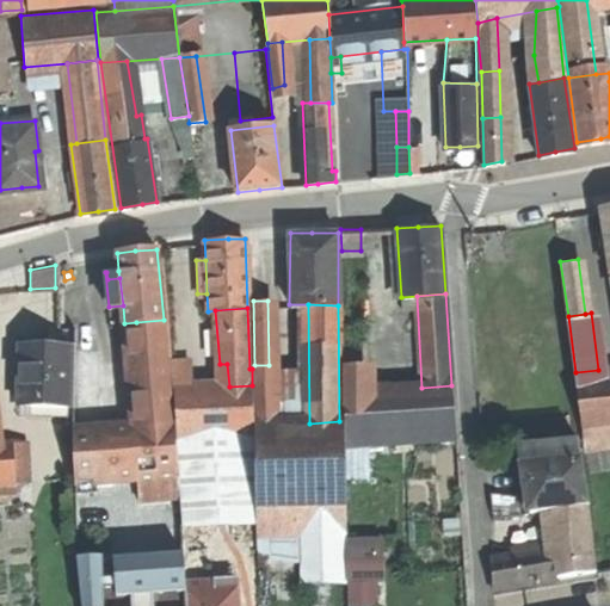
[(164,320),(136,322),(140,353),(128,354),(133,428),(173,426),(164,320)]
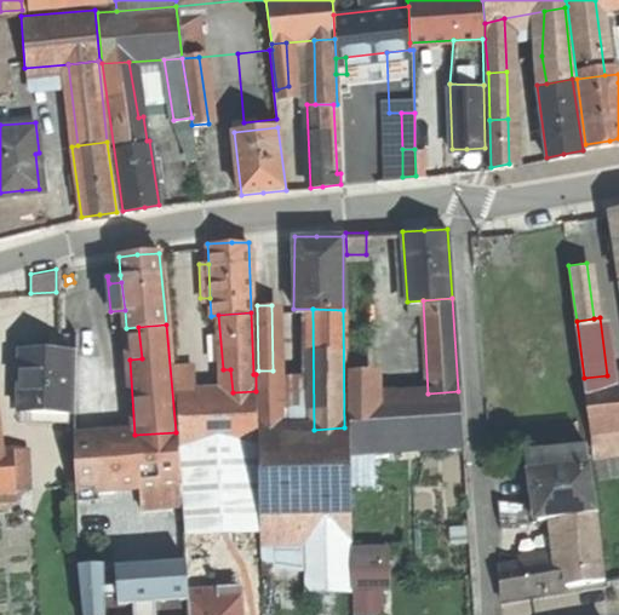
[(138,327),(126,328),(130,360),(142,358),(138,327)]
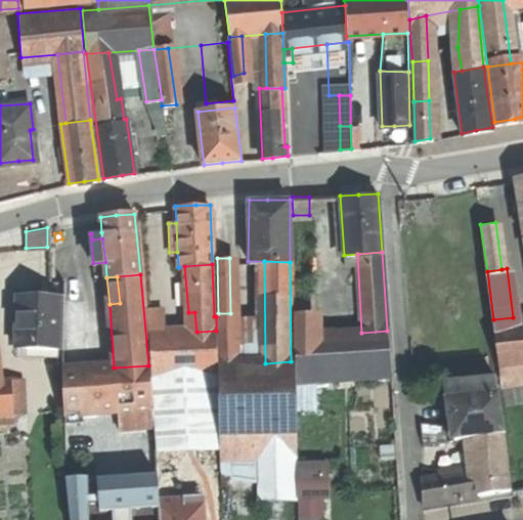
[(35,295),(16,294),(15,345),(58,347),(59,296),(35,295)]
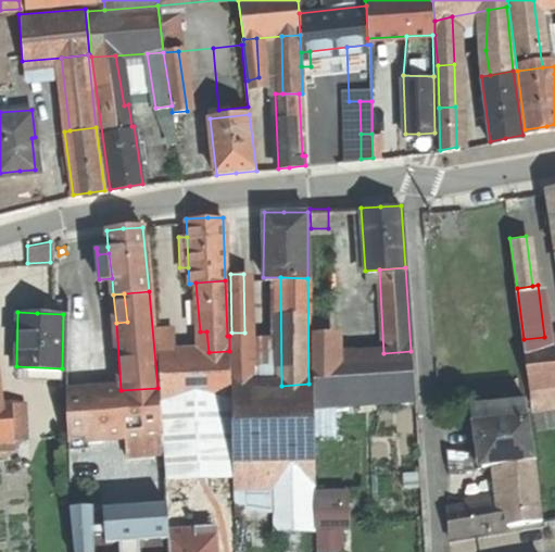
[(329,330),(312,331),(312,356),(314,356),(330,356),(329,330)]
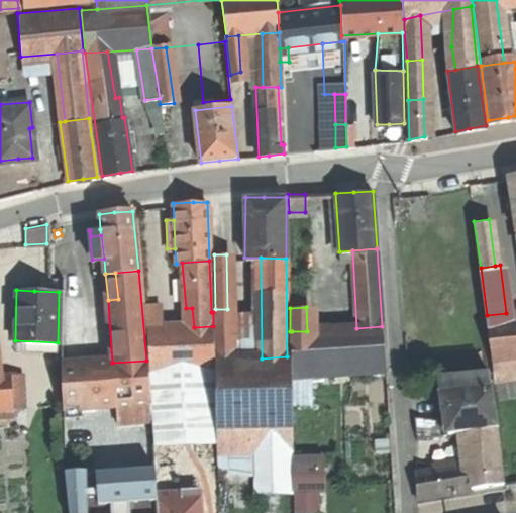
[(215,309),(214,309),(215,356),(229,358),(227,309),(215,309)]
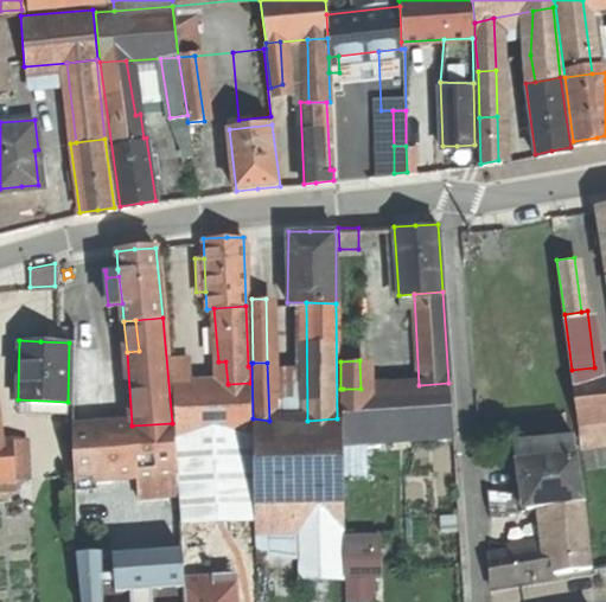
[(605,365),(594,367),(572,370),(578,428),(605,423),(605,365)]
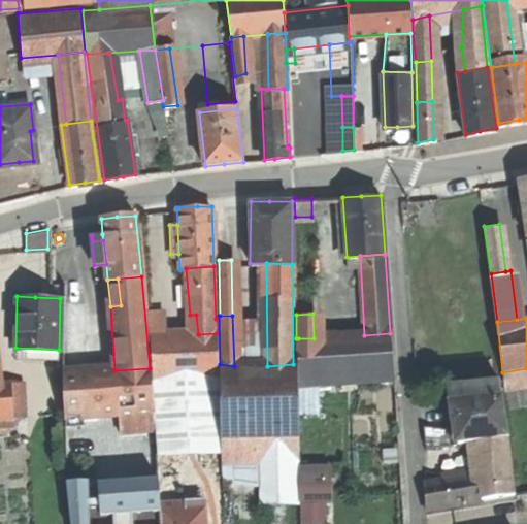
[(198,334),(150,336),(153,380),(219,377),(218,333),(198,334)]
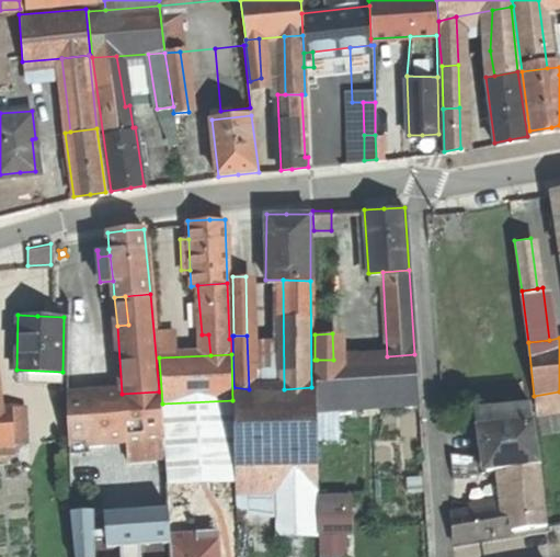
[(387,356),(333,360),(335,405),(418,399),(414,354),(387,356)]
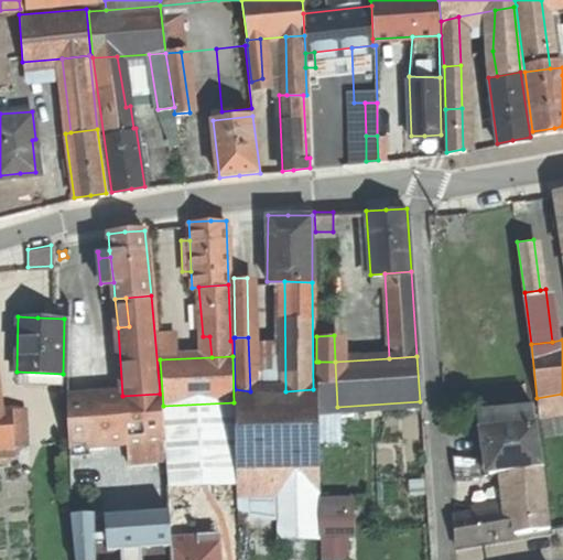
[(335,362),(318,362),(321,408),(337,407),(335,362)]
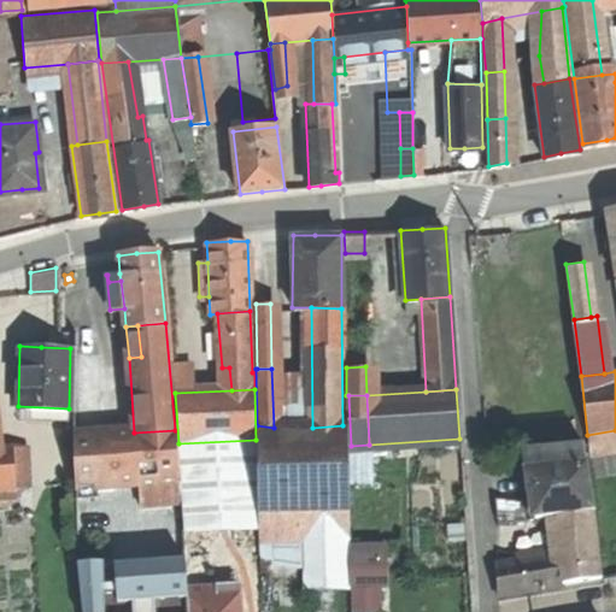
[(312,428),(257,431),(262,507),(306,506),(345,482),(342,425),(312,428)]
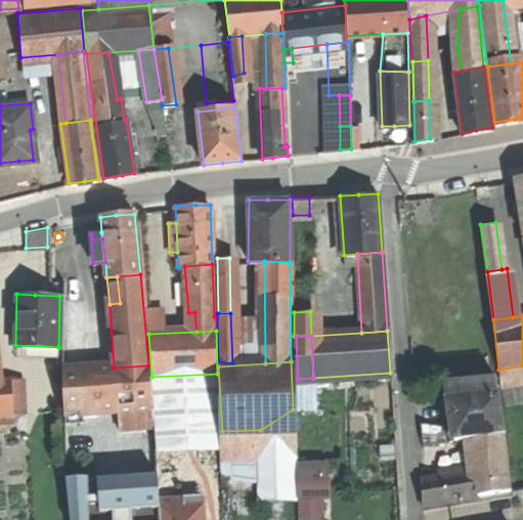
[(148,365),(114,367),(118,412),(154,408),(150,377),(148,365)]
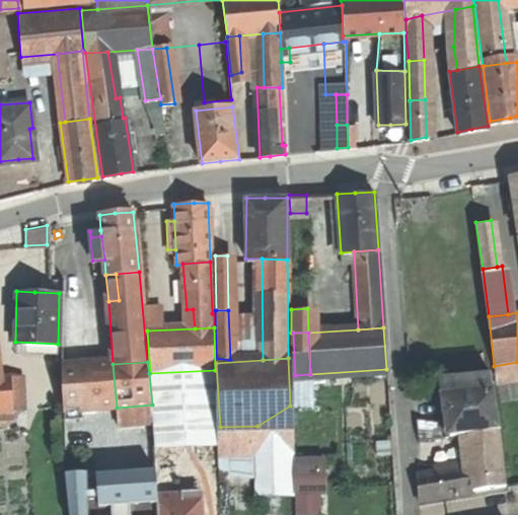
[(96,409),(117,408),(113,364),(92,366),(96,409)]
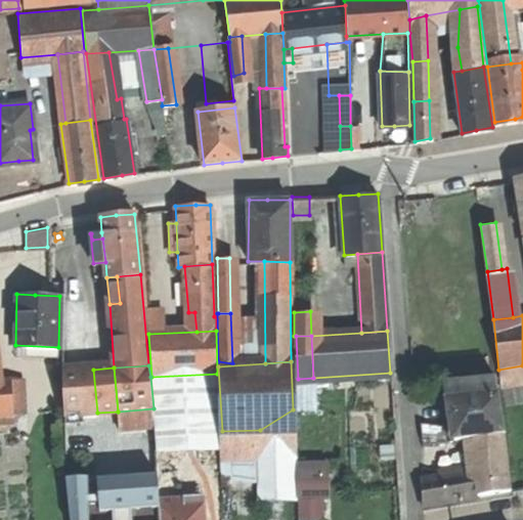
[(63,416),(97,413),(93,370),(61,372),(63,416)]
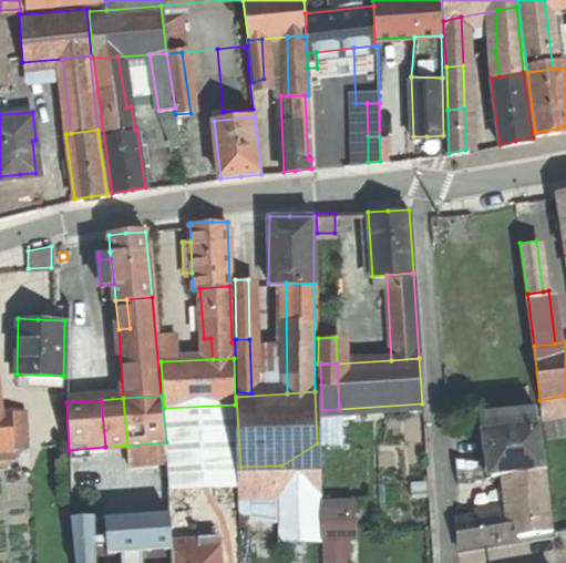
[(164,408),(163,408),(166,442),(167,460),(168,472),(236,468),(235,405),(164,408)]
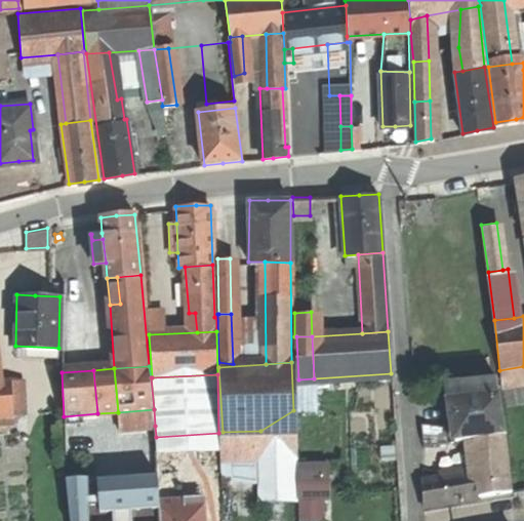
[(496,374),(444,378),(447,409),(449,438),(505,431),(496,374)]
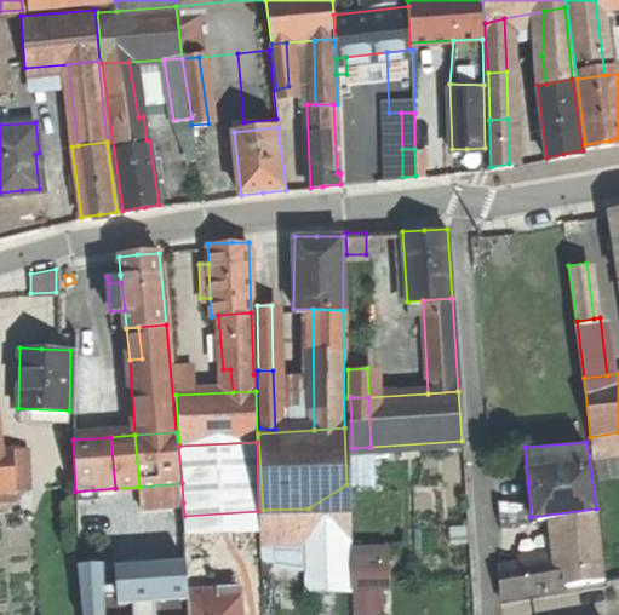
[(0,489),(17,488),(41,486),(38,444),(0,447),(0,489)]
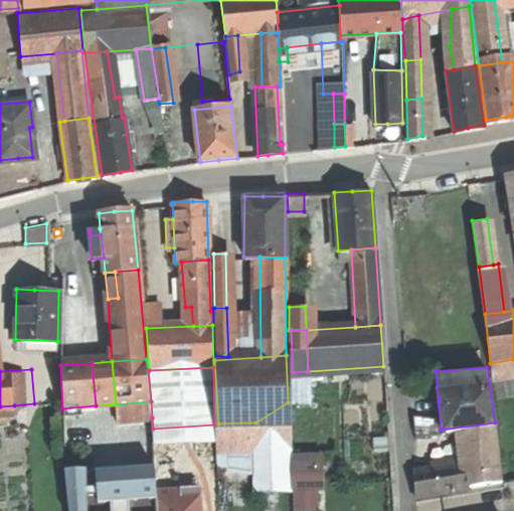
[(151,401),(116,404),(118,420),(152,417),(151,401)]
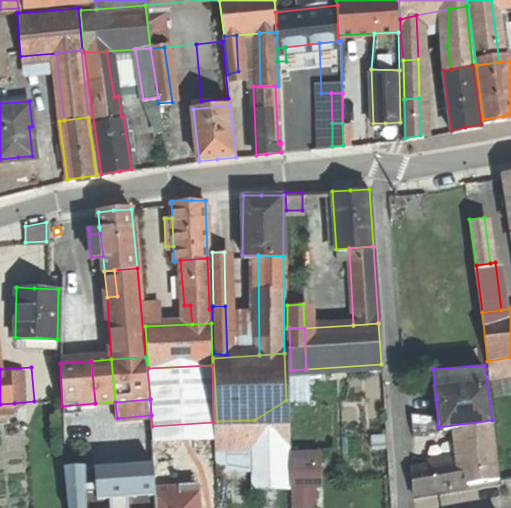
[(286,400),(254,420),(252,487),(289,484),(288,446),(286,400)]
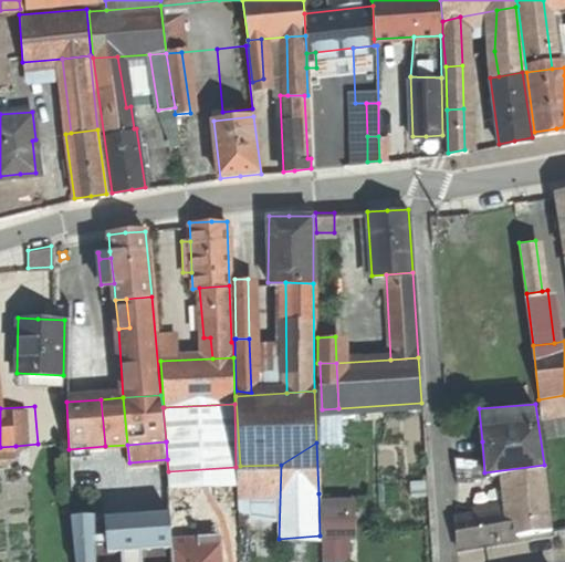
[(16,446),(0,447),(0,460),(17,459),(16,446)]
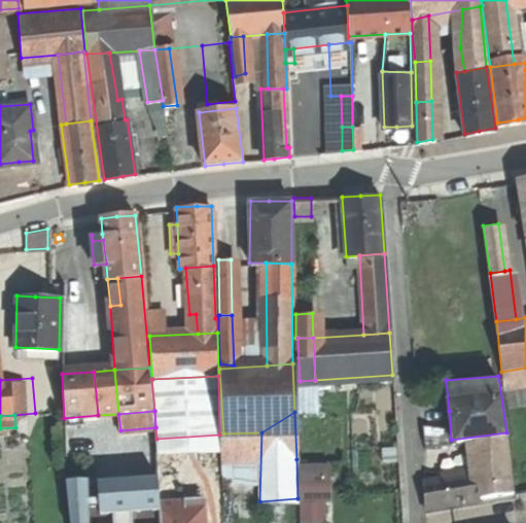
[(505,434),(479,438),(483,468),(477,469),(479,495),(513,490),(505,434)]
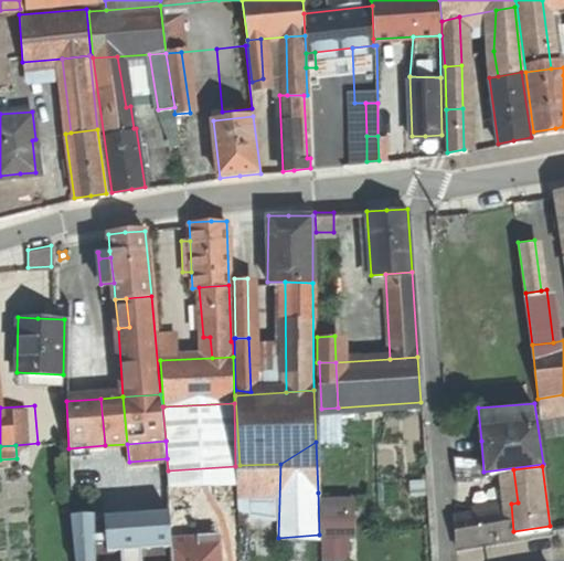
[(353,493),(318,493),(319,535),(320,553),(347,553),(346,533),(353,535),(353,493)]
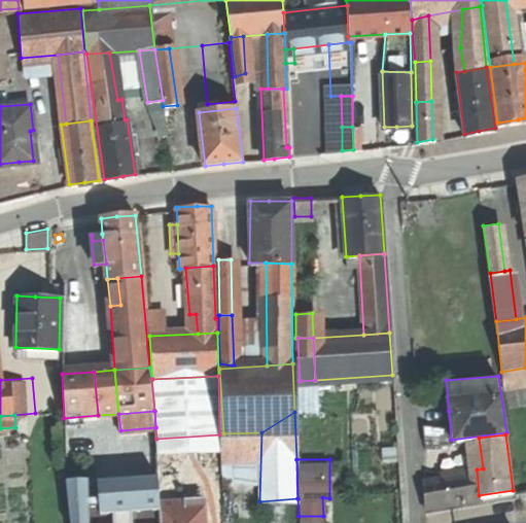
[(477,469),(422,480),(423,494),(424,504),(479,495),(477,469)]
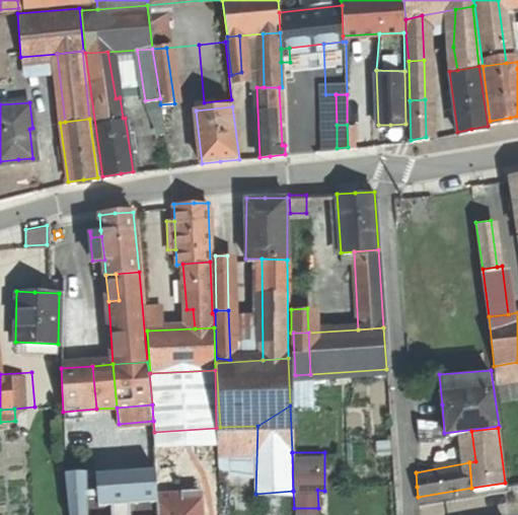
[(154,463),(95,467),(97,499),(156,495),(154,463)]
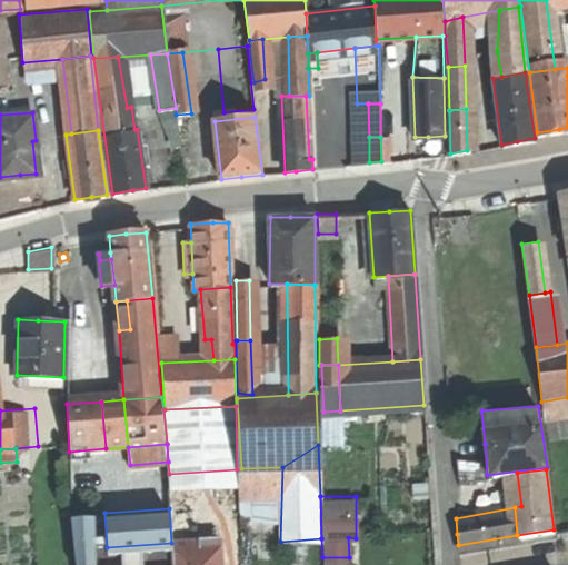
[(92,512),(71,513),(76,564),(95,563),(92,512)]
